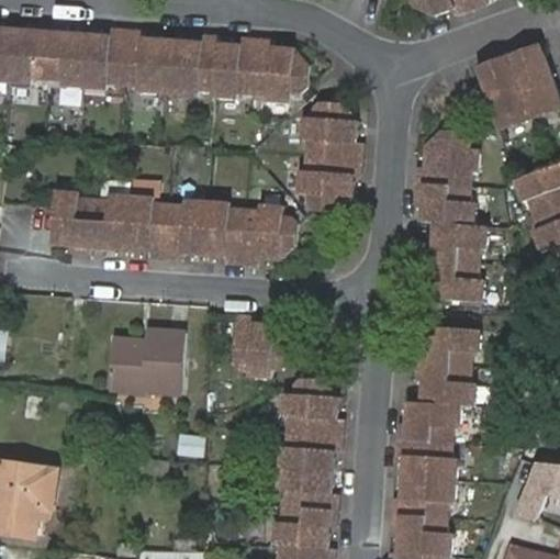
[(455,10),(457,15),(472,10),(468,0),(410,0),(413,8),(434,17),(447,12),(447,9),(454,7),(455,10)]
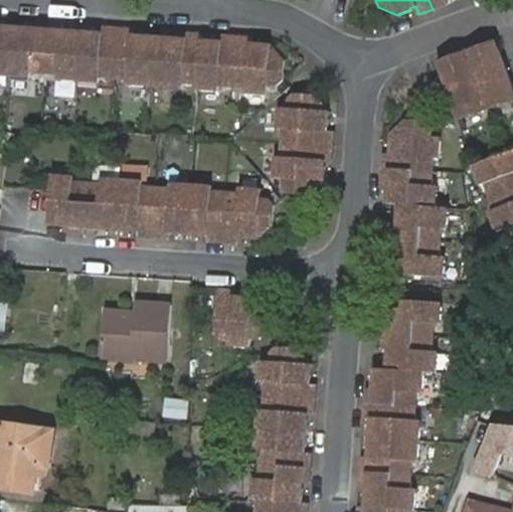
[(429,0),(433,9),(446,5),(444,0),(429,0)]
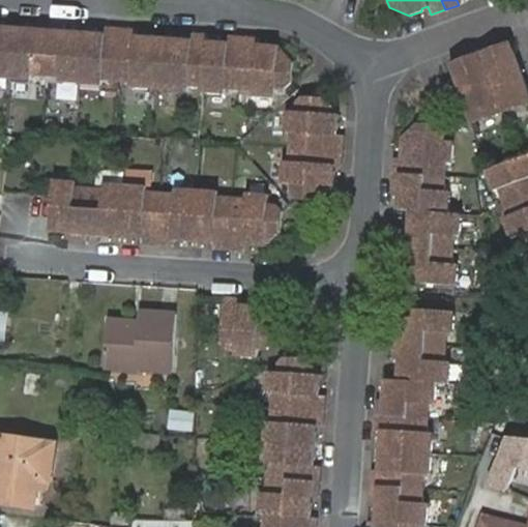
[(12,24),(7,77),(28,78),(29,72),(45,74),(49,21),(33,21),(33,26),(32,30),(24,30),(25,25),(12,24)]
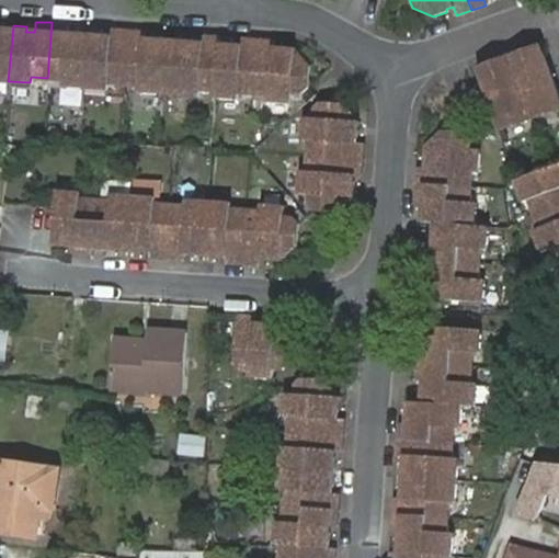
[(68,23),(52,22),(47,78),(61,79),(60,86),(84,87),(90,31),(76,31),(76,35),(67,34),(67,30),(68,23)]
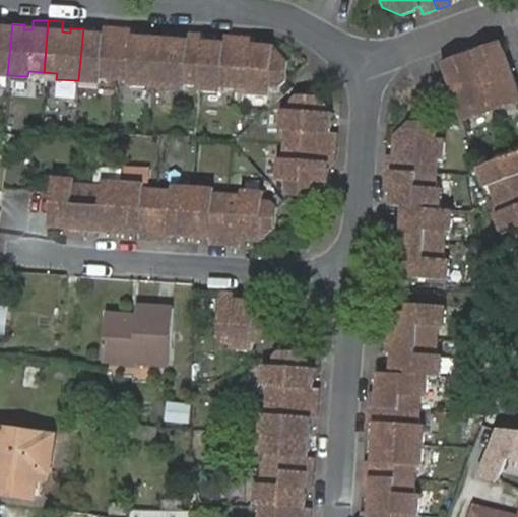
[(0,74),(7,75),(12,23),(0,22),(0,74)]
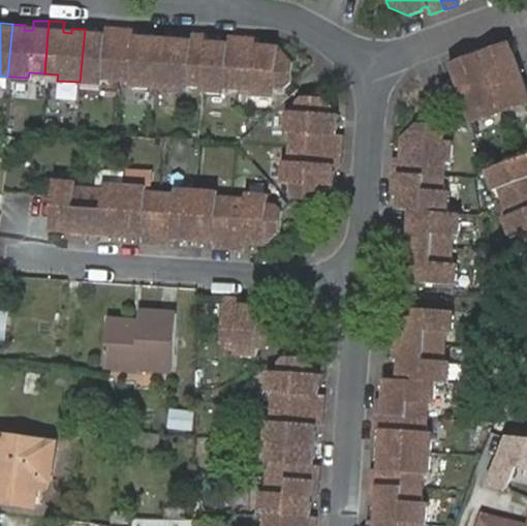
[(120,27),(104,26),(104,31),(104,35),(96,35),(97,31),(85,29),(80,82),(100,84),(100,79),(116,80),(120,27)]
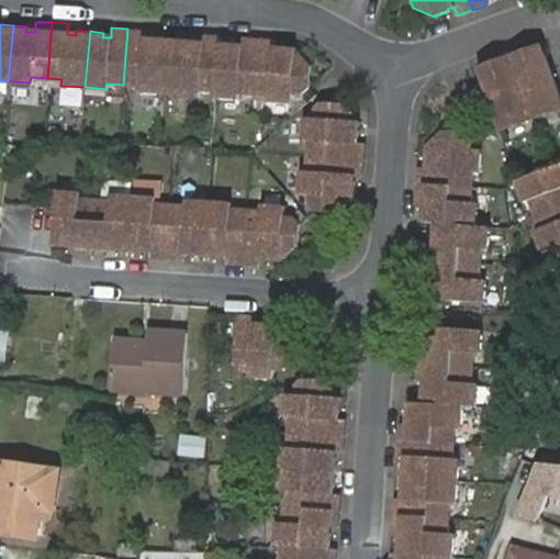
[(145,30),(127,29),(123,85),(137,86),(137,91),(160,93),(163,66),(177,67),(179,40),(152,36),(152,42),(144,41),(144,36),(145,30)]
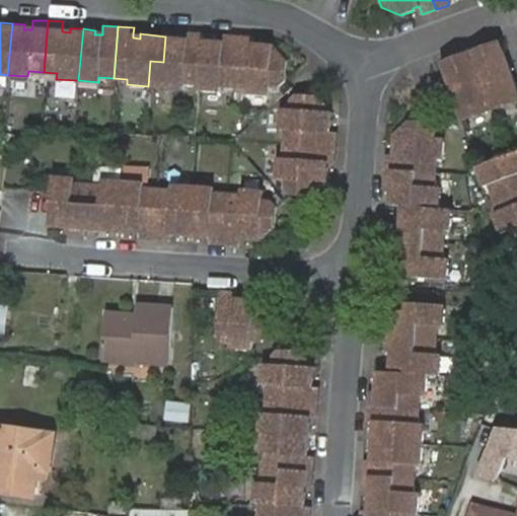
[(195,85),(196,32),(186,31),(186,38),(186,42),(177,42),(178,38),(165,37),(163,62),(150,61),(148,86),(181,90),(182,84),(195,85)]
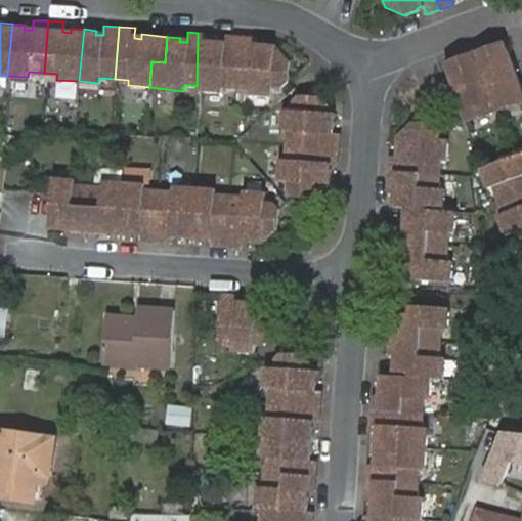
[(233,89),(237,37),(223,36),(224,41),(223,45),(215,44),(215,40),(203,39),(199,87),(199,91),(217,92),(218,88),(233,89)]
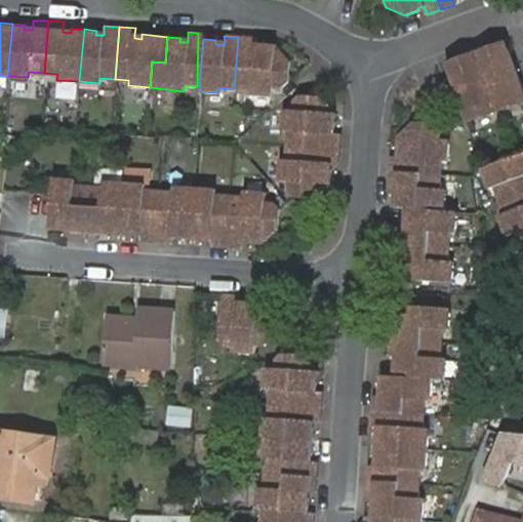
[(251,43),(252,38),(238,37),(234,89),(245,90),(246,94),(267,96),(268,87),(278,88),(284,81),(287,62),(271,45),(259,44),(258,48),(251,48),(251,43)]
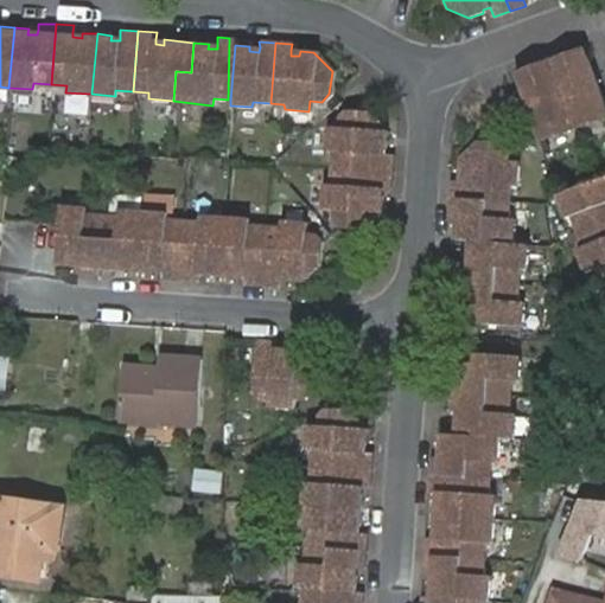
[(584,49),(564,56),(568,69),(574,66),(572,61),(586,57),(584,49)]
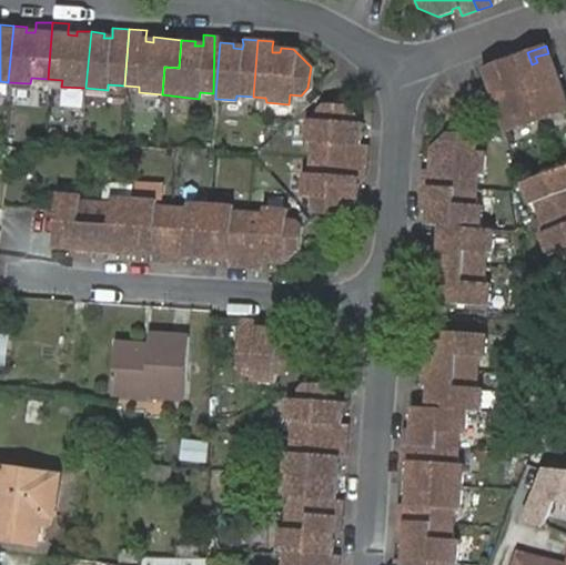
[(527,52),(513,56),(535,118),(565,107),(565,106),(548,53),(535,57),(537,62),(532,64),(527,52)]
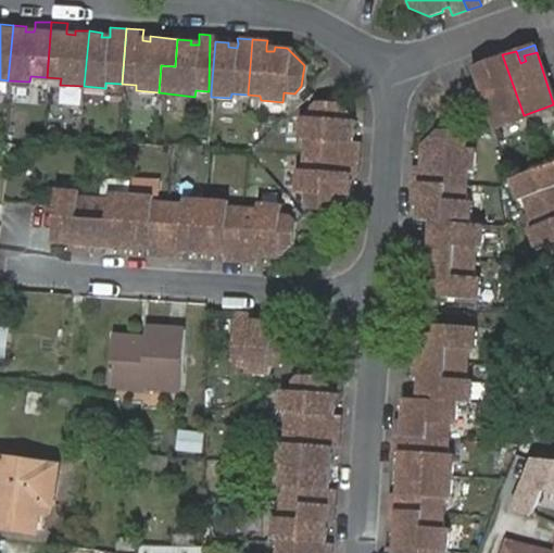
[(483,71),(473,74),(479,93),(491,126),(524,115),(502,54),(490,60),(493,73),(486,75),(483,71)]
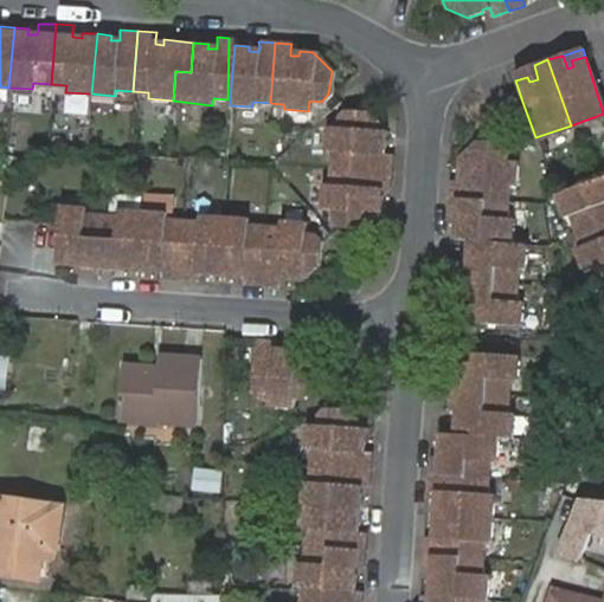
[(534,65),(513,72),(515,81),(527,77),(529,82),(538,79),(534,65)]
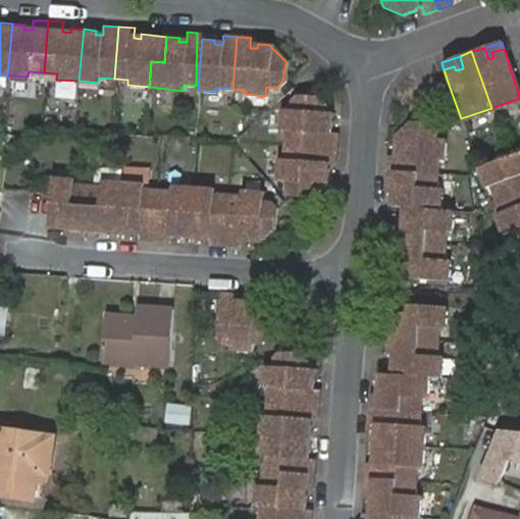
[(280,143),(333,148),(333,134),(329,133),(324,133),(325,127),(329,128),(330,111),(315,96),(295,94),(289,100),(289,108),(279,107),(277,130),(281,130),(280,143)]
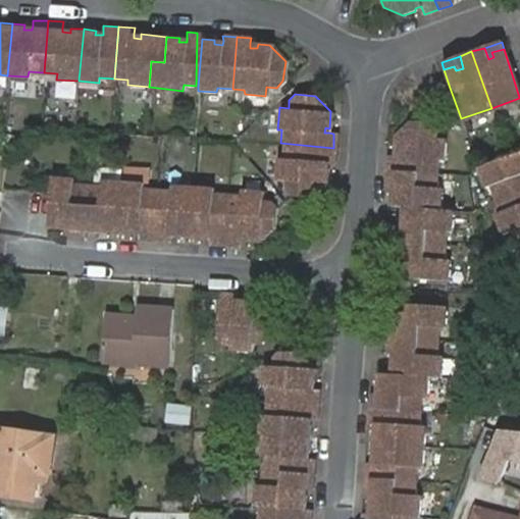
[(387,155),(386,170),(438,173),(439,161),(444,161),(445,139),(436,139),(437,131),(430,122),(411,120),(395,135),(394,151),(398,151),(398,156),(393,155),(387,155)]
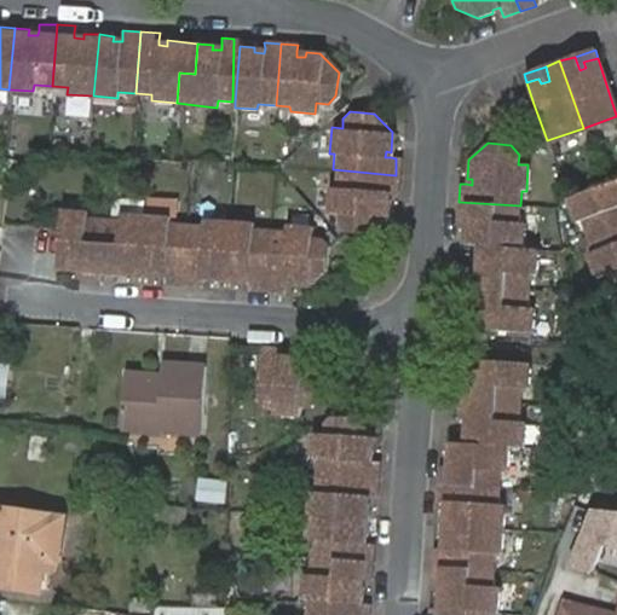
[(390,193),(395,193),(396,175),(333,169),(332,186),(327,186),(324,212),(335,213),(334,222),(342,232),(367,235),(387,215),(388,201),(381,199),(382,192),(390,193)]
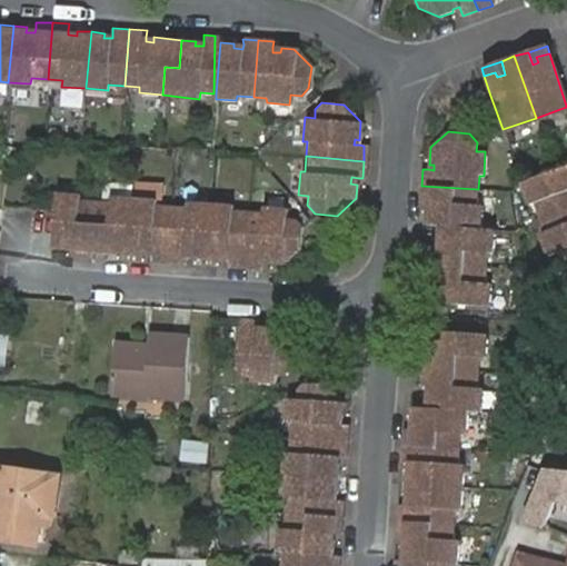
[(566,167),(521,184),(529,205),(534,204),(538,218),(544,231),(538,234),(546,256),(556,251),(559,260),(566,265),(566,167)]
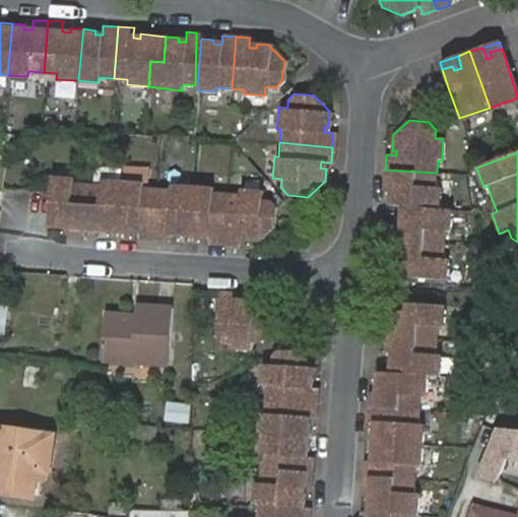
[(385,170),(384,185),(389,185),(394,186),(393,192),(388,192),(388,205),(399,206),(438,208),(439,189),(435,188),(437,173),(385,170)]
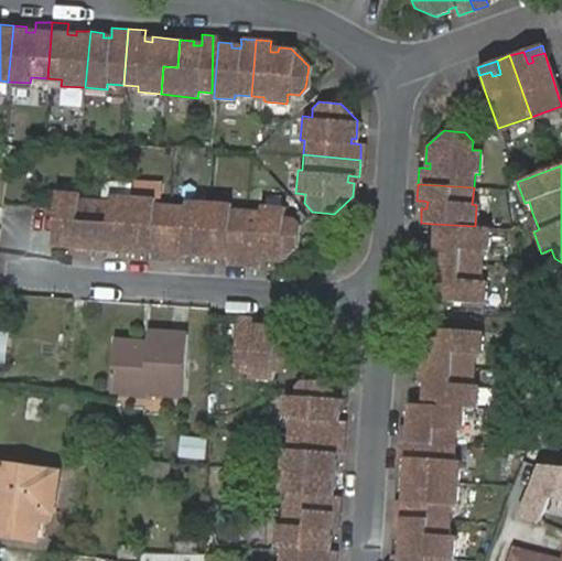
[(54,190),(53,207),(51,245),(66,246),(67,241),(74,243),(74,247),(73,254),(90,255),(94,197),(76,196),(76,191),(54,190)]
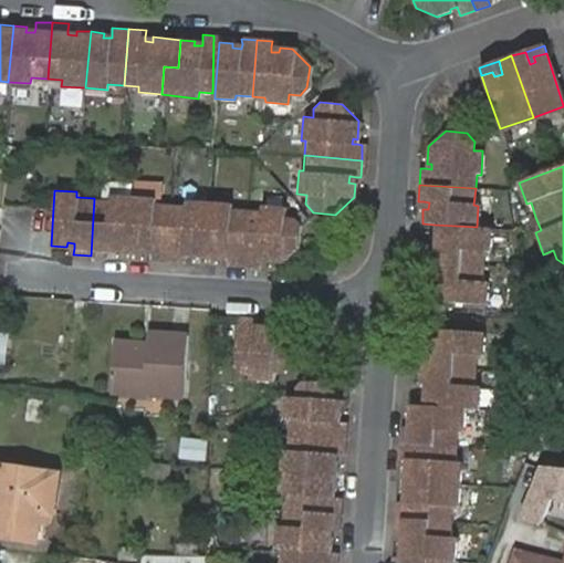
[(91,256),(107,257),(107,249),(107,244),(114,244),(113,250),(127,251),(132,196),(108,194),(107,199),(94,198),(91,256)]
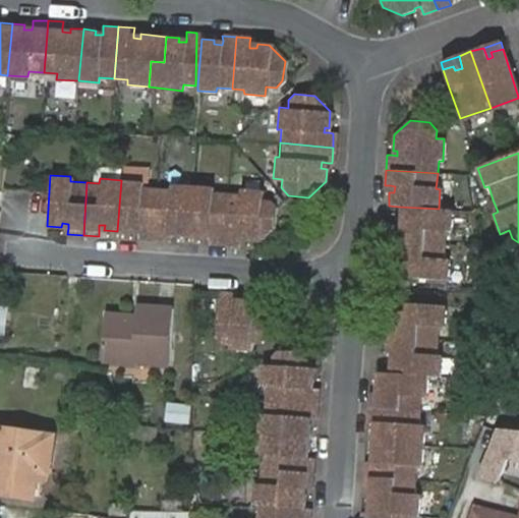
[(136,238),(152,239),(156,188),(140,186),(141,181),(121,180),(117,231),(130,232),(131,227),(137,228),(136,233),(136,238)]
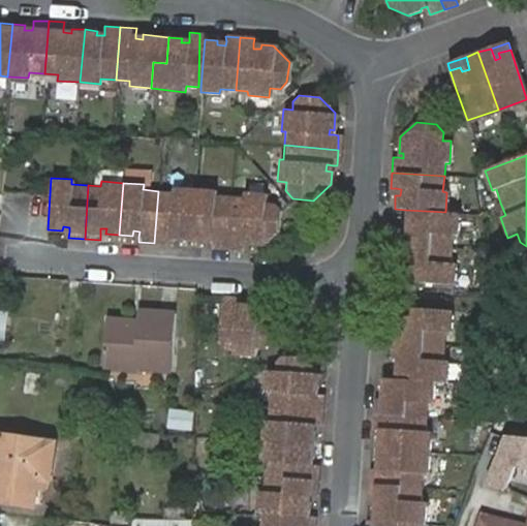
[(154,243),(171,244),(171,238),(171,234),(176,234),(176,239),(190,240),(194,188),(172,187),(172,191),(158,191),(154,243)]
